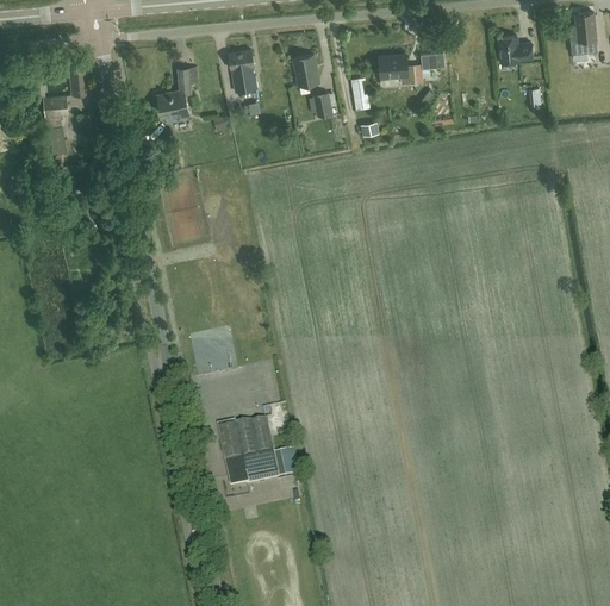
[(572,57),(597,55),(596,43),(597,43),(595,16),(593,16),(577,18),(578,29),(570,30),(572,57)]
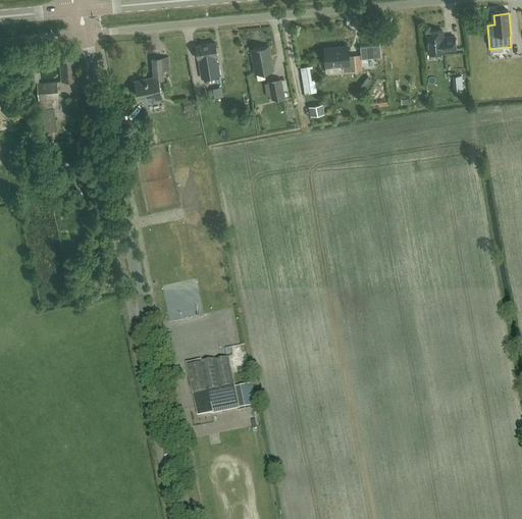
[(444,42),(442,34),(426,35),(428,56),(445,55),(445,54),(456,52),(455,39),(446,40),(447,41),(444,42)]
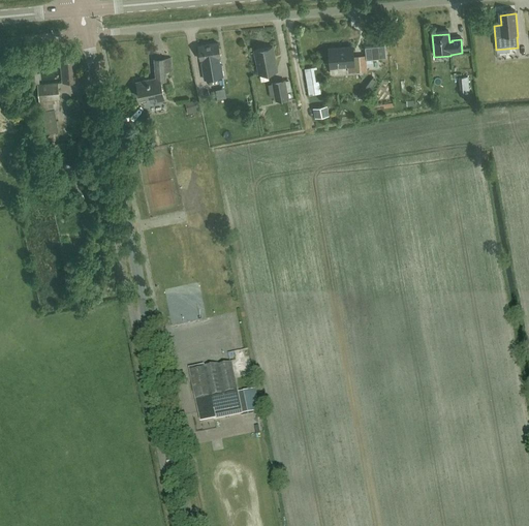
[(205,82),(222,79),(221,68),(219,69),(218,60),(220,60),(218,47),(198,50),(200,63),(203,62),(204,66),(203,66),(205,82)]
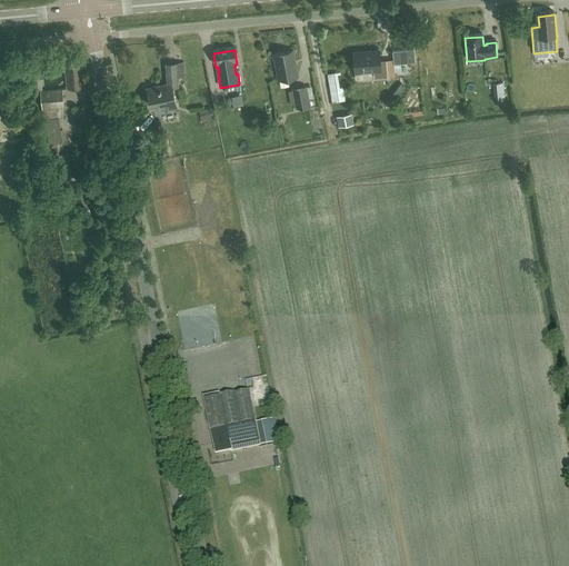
[(415,51),(392,55),(395,68),(416,65),(415,51)]
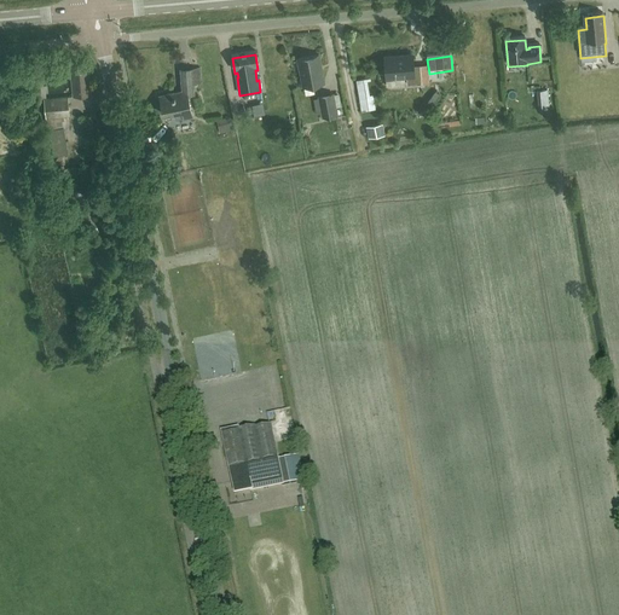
[(304,91),(324,87),(318,58),(298,63),(304,91)]
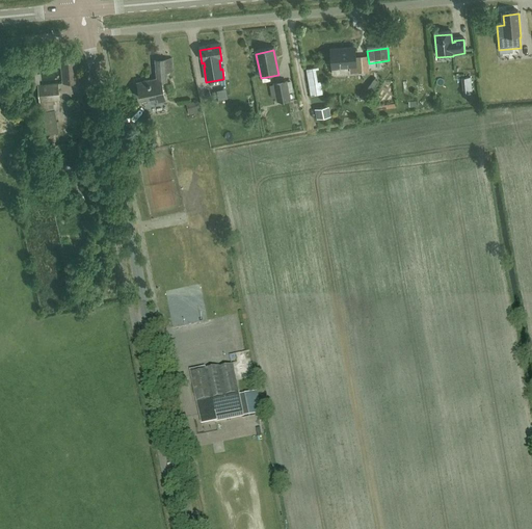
[(355,59),(354,50),(344,51),(344,52),(331,53),(331,52),(330,52),(331,70),(349,69),(350,75),(362,74),(361,59),(355,59)]
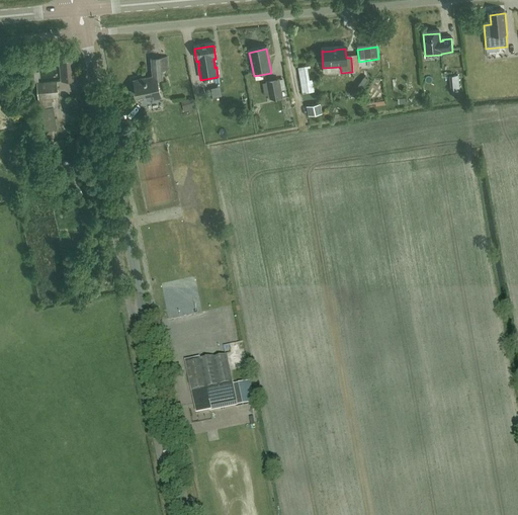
[(62,83),(76,82),(74,64),(72,65),(71,57),(59,58),(62,83)]
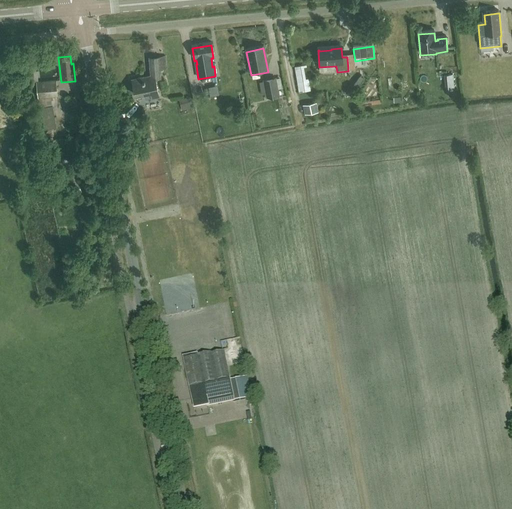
[(155,80),(160,79),(158,60),(150,61),(151,78),(132,82),(135,98),(145,96),(146,100),(159,97),(155,80)]
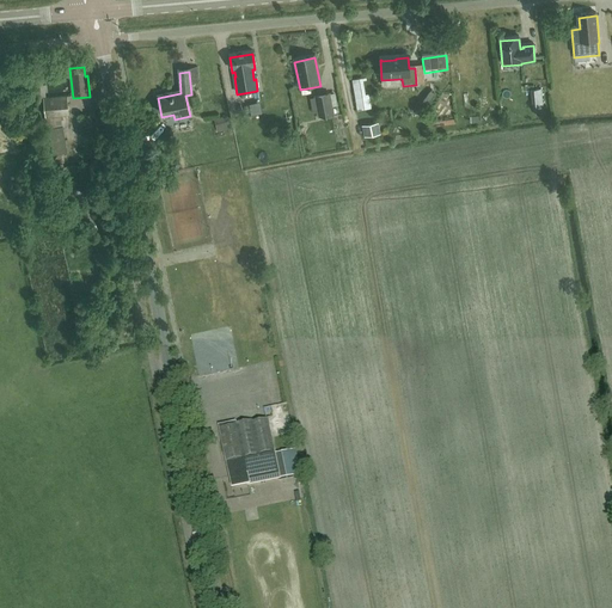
[(225,112),(220,88),(209,91),(215,115),(225,112)]
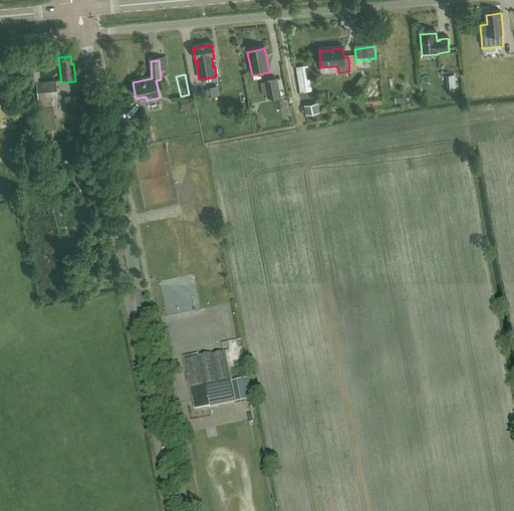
[(279,97),(276,81),(265,83),(268,99),(279,97)]
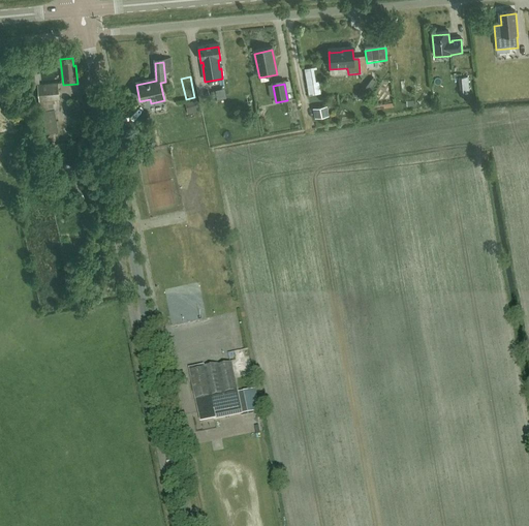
[(59,101),(58,85),(37,87),(38,103),(59,101)]
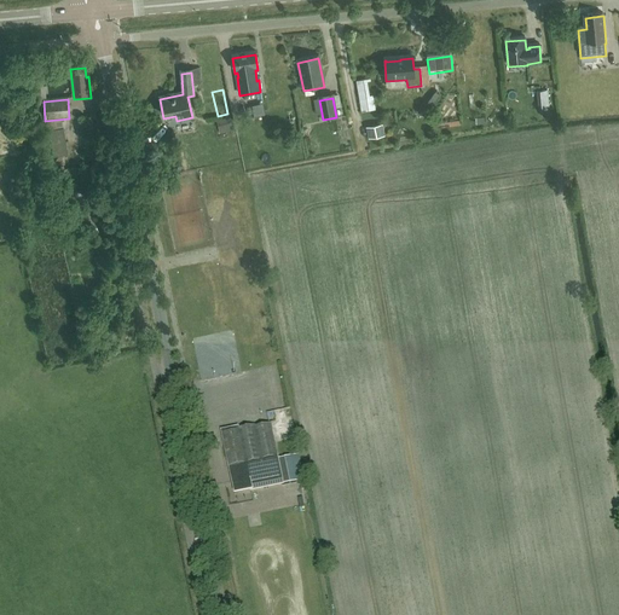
[(229,224),(214,227),(217,245),(232,243),(229,224)]
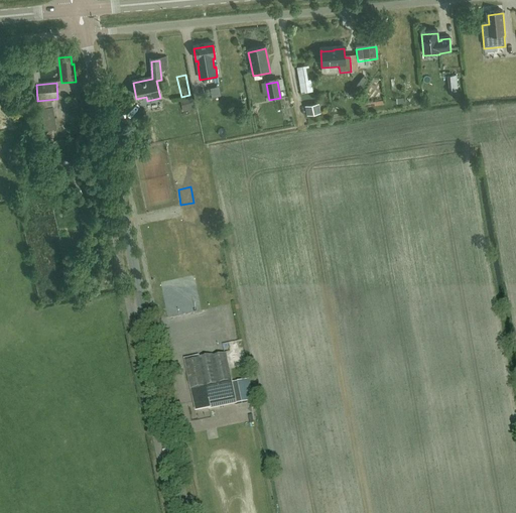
[(185,367),(190,392),(195,408),(208,405),(208,409),(234,403),(225,358),(196,364),(196,362),(196,361),(184,364),(185,367)]
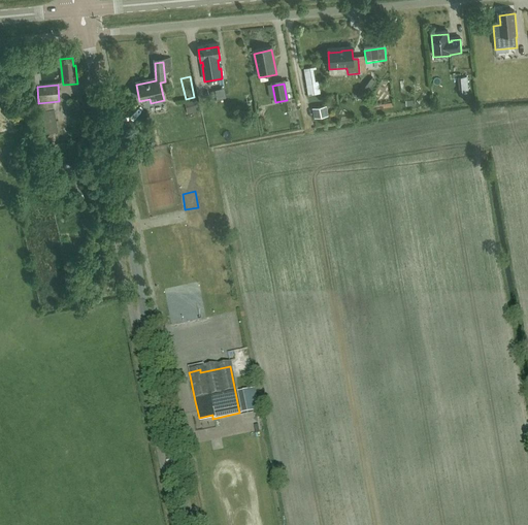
[(245,418),(246,427),(259,425),(258,416),(245,418)]
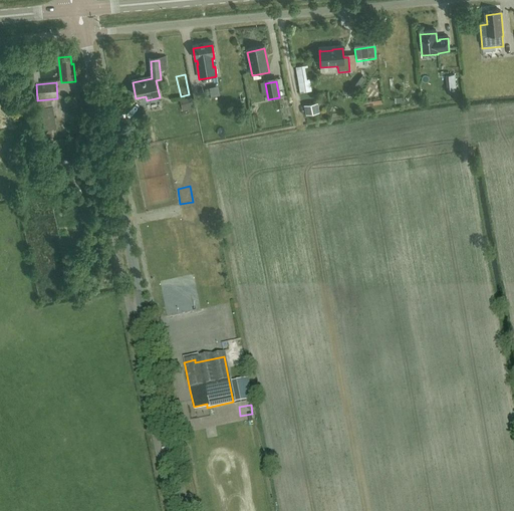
[(200,444),(204,463),(210,462),(206,443),(200,444)]
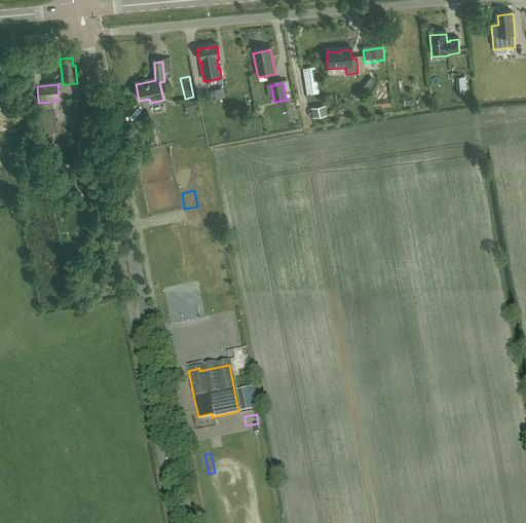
[(208,480),(208,489),(216,489),(216,479),(208,480)]
